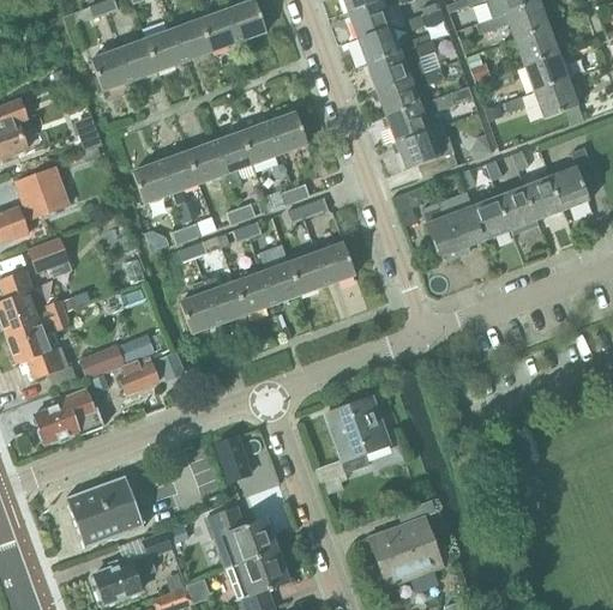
[(102,1),(106,12),(118,8),(115,0),(104,0),(102,1)]
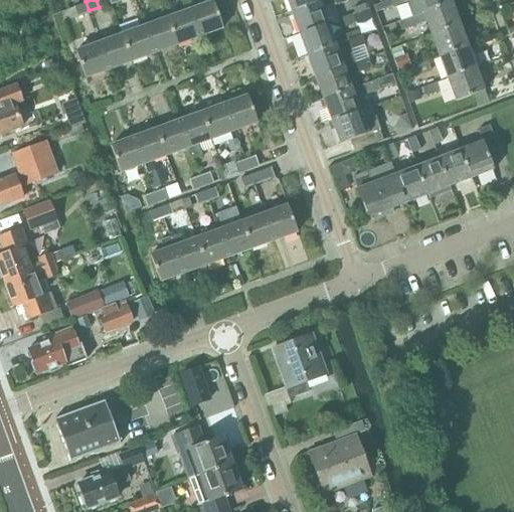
[(190,8),(200,34),(223,25),(213,0),(210,0),(190,8)]
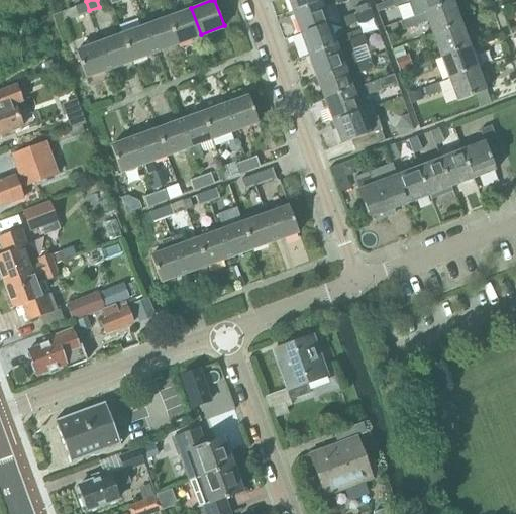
[(288,0),(292,9),(318,0),(288,0)]
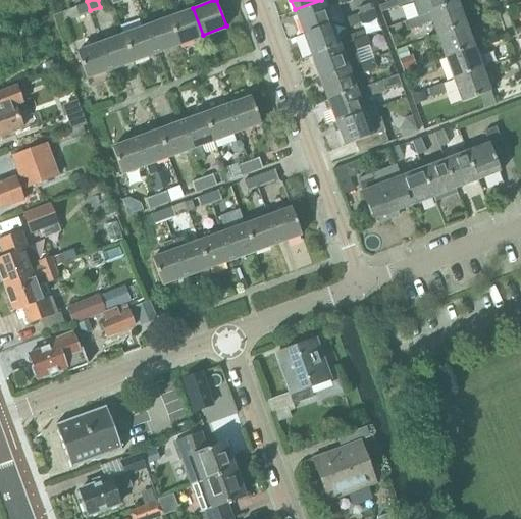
[(321,0),(295,9),(303,32),(332,21),(343,17),(336,0),(321,0)]
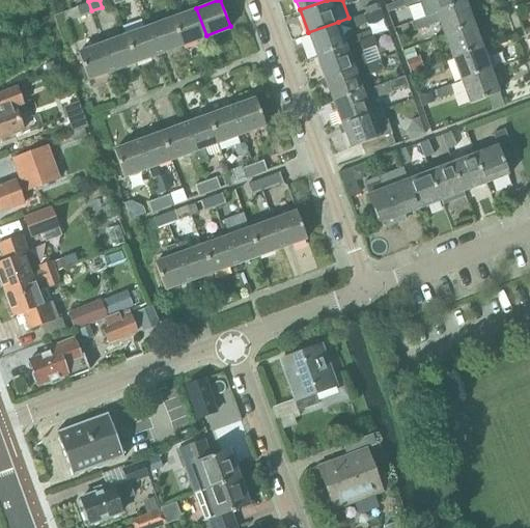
[(397,0),(387,4),(389,9),(417,0),(420,0),(425,15),(437,10),(467,0),(397,0)]
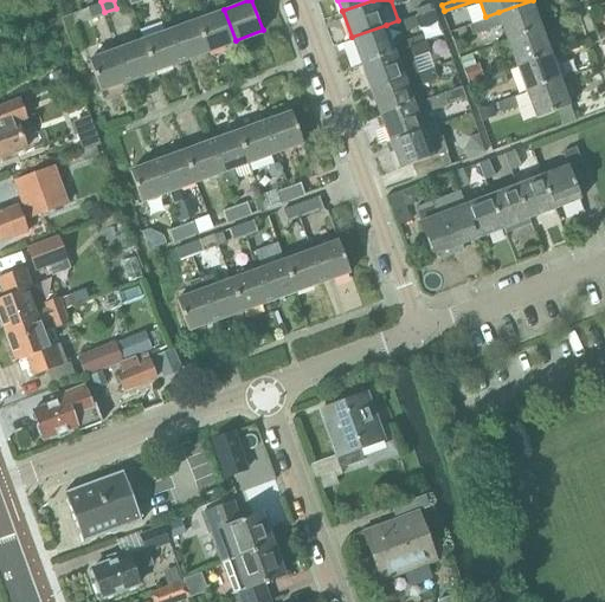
[(533,0),(499,12),(502,23),(508,38),(542,26),(533,0)]
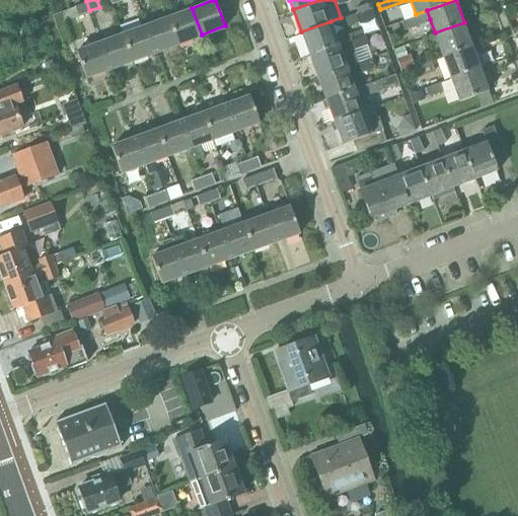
[(79,14),(89,10),(86,1),(75,5),(79,14)]
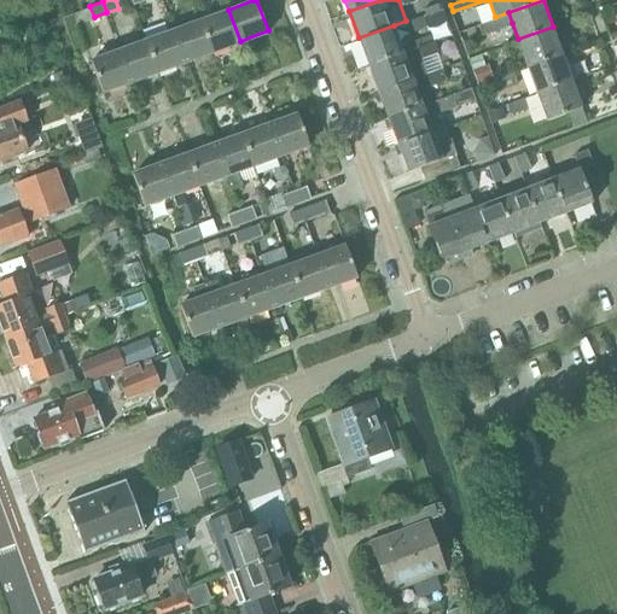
[(211,51),(240,41),(228,10),(201,19),(211,51)]
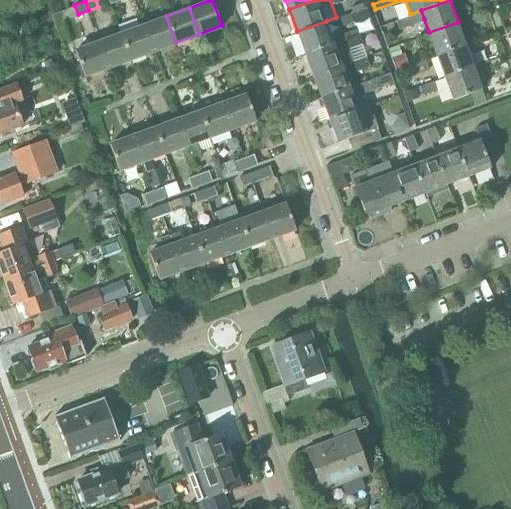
[(410,14),(396,19),(399,27),(424,19),(421,10),(410,14)]
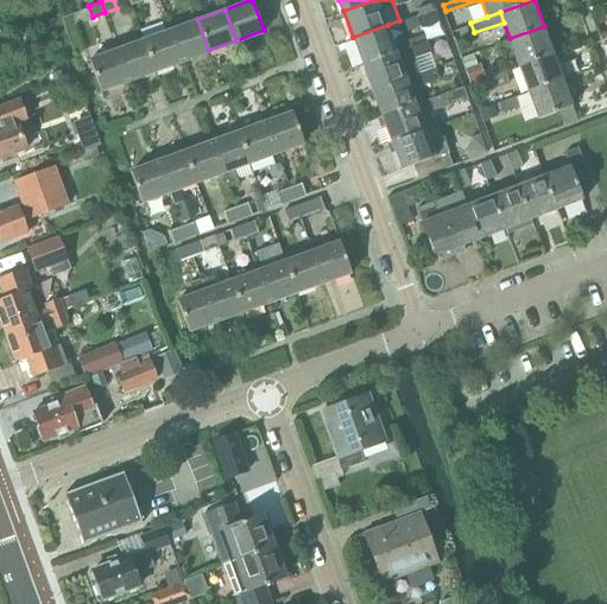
[(182,59),(208,50),(197,19),(171,30),(182,59)]
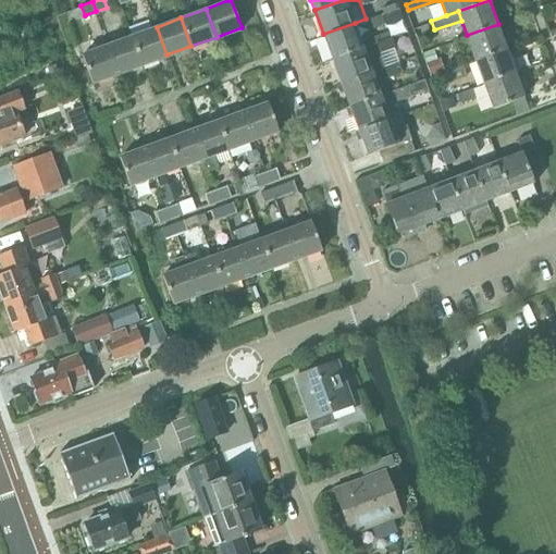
[(332,58),(363,47),(363,46),(355,23),(323,34),(332,58)]
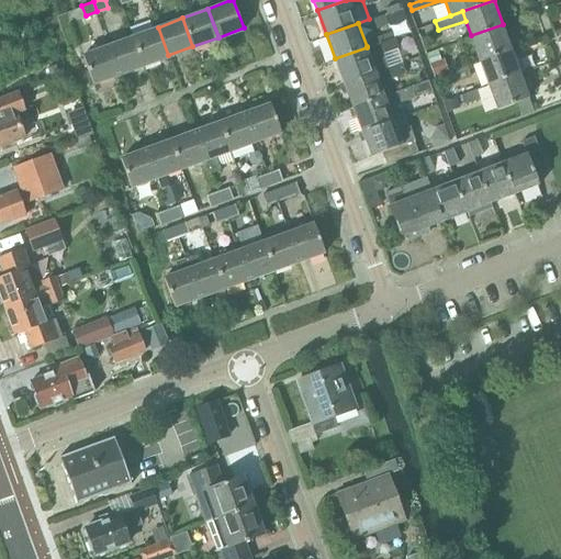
[(503,24),(471,35),(480,59),(512,48),(503,24)]
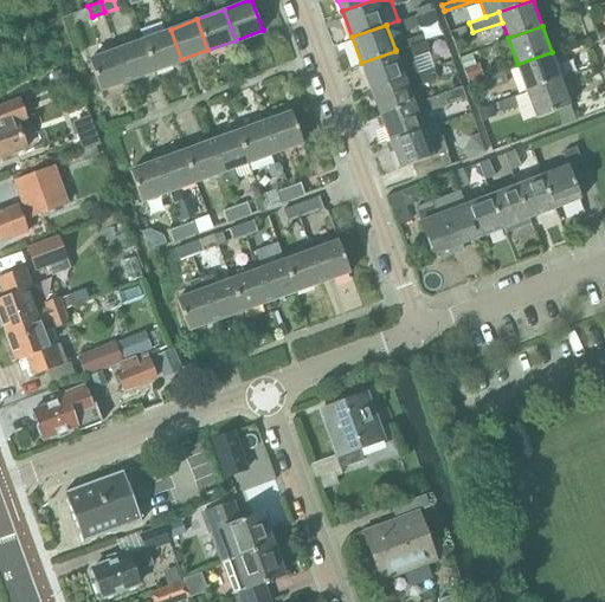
[(155,70),(181,59),(171,30),(143,39),(155,70)]
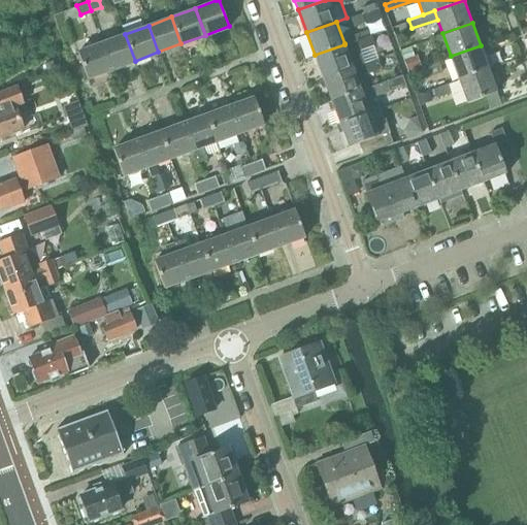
[(344,44),(315,55),(323,77),(365,62),(365,61),(360,48),(375,42),(371,33),(344,43),(344,44)]
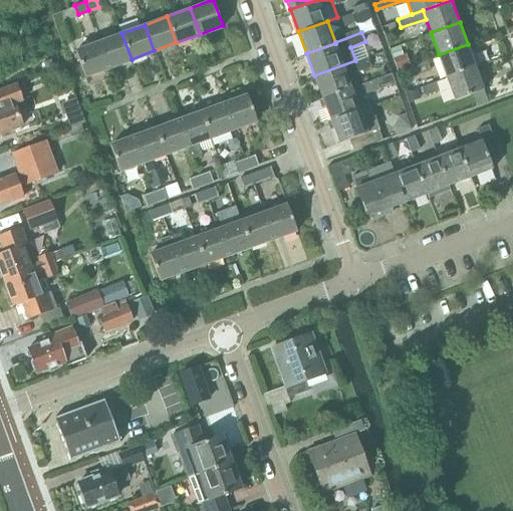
[(108,67),(132,59),(121,33),(99,41),(108,67)]
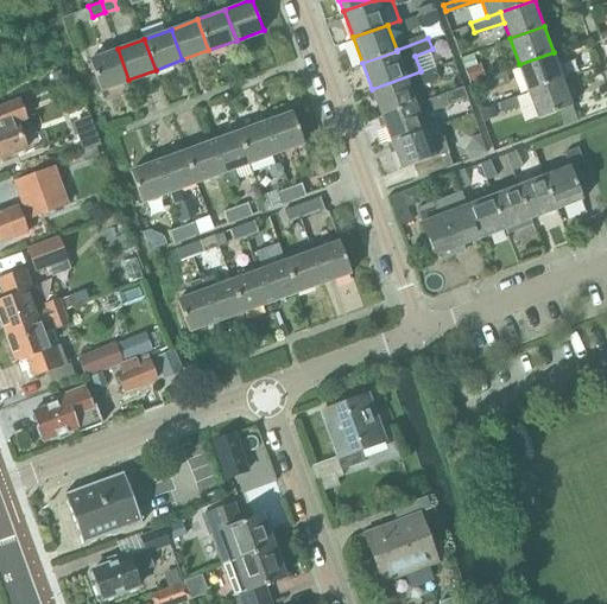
[(102,90),(128,80),(118,49),(90,59),(102,90)]
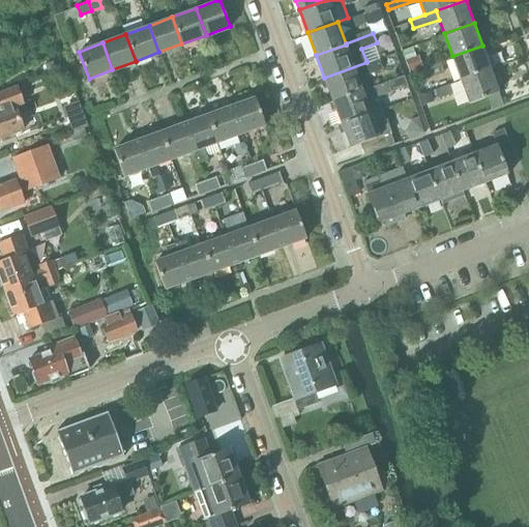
[(413,45),(403,48),(410,70),(423,65),(419,53),(416,54),(413,45)]
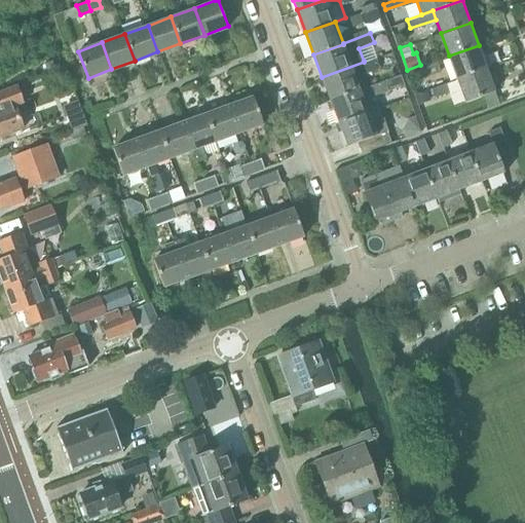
[(479,45),(449,55),(457,77),(487,67),(494,64),(489,49),(482,52),(479,45)]
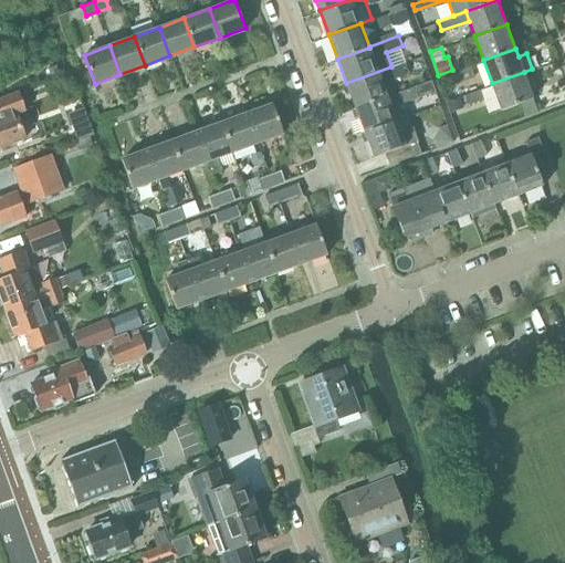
[(346,83),(355,107),(387,95),(383,82),(410,72),(406,60),(391,65),(391,66),(378,72),(346,83)]
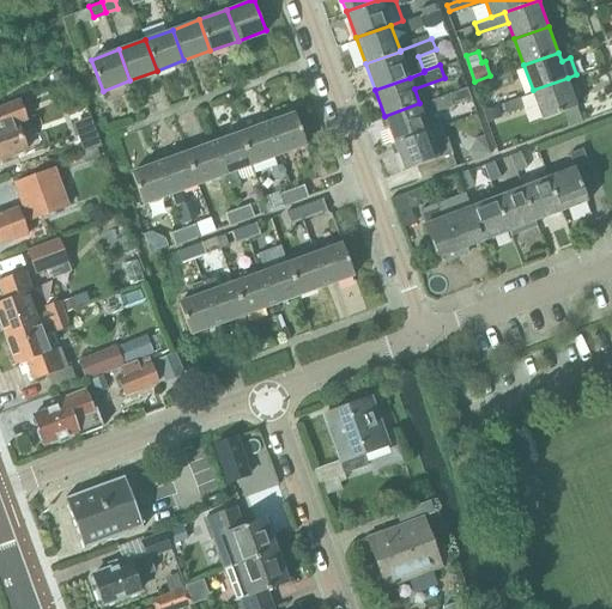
[(511,69),(494,75),(498,86),(515,81),(511,69)]
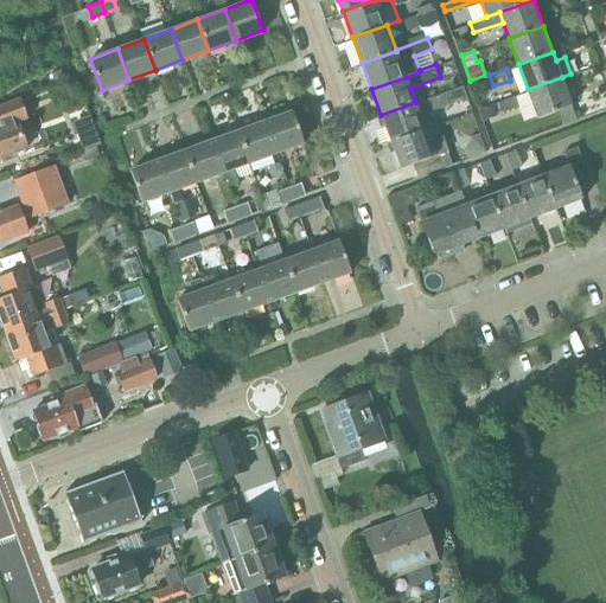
[(562,77),(528,89),(537,116),(572,103),(562,77)]
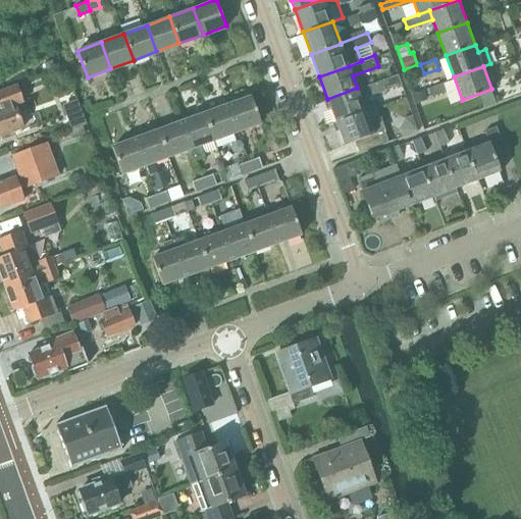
[(357,88),(327,99),(335,121),(365,110),(360,98),(401,83),(398,73),(357,89),(357,88)]
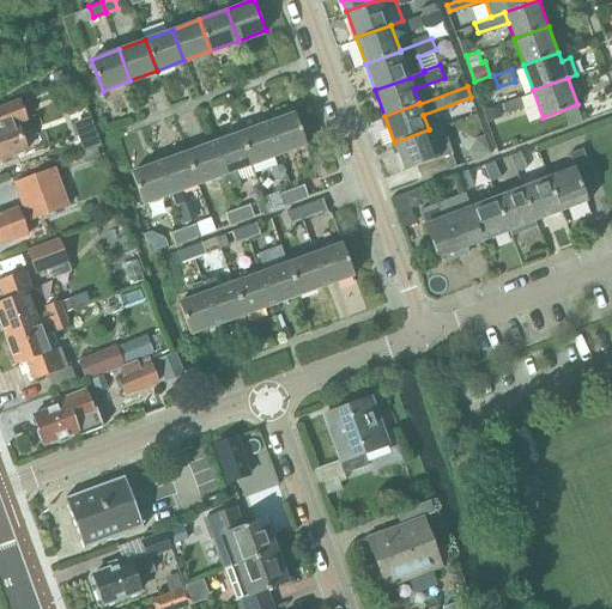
[(521,95),(503,102),(508,111),(525,104),(521,95)]
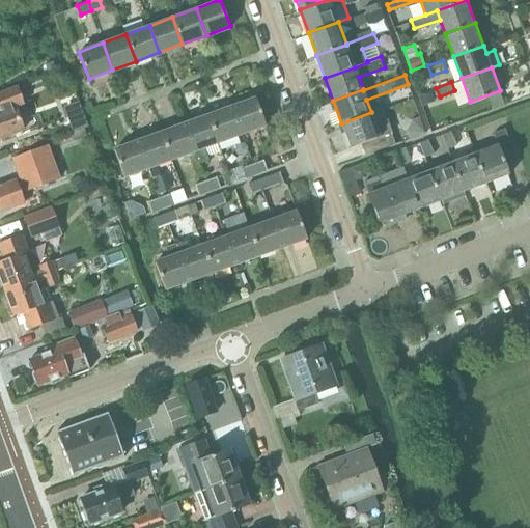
[(0,141),(2,141),(3,136),(23,128),(15,106),(24,102),(18,84),(0,90),(0,141)]
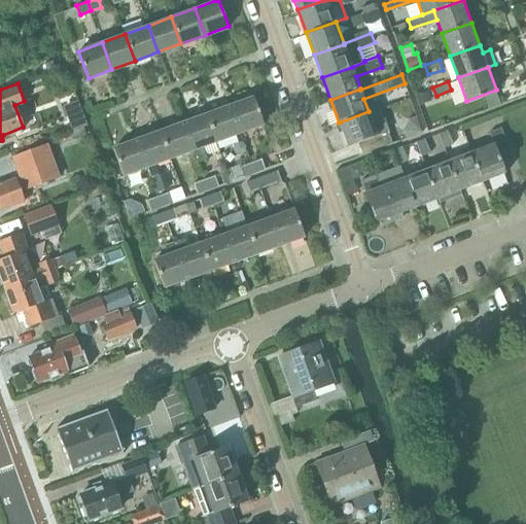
[(417,93),(420,102),(431,98),(428,89),(417,93)]
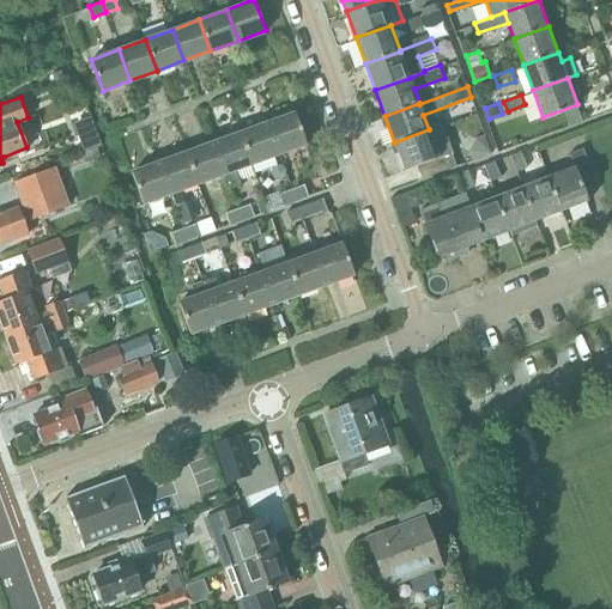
[(295,111),(267,122),(279,153),(307,142),(295,111)]
